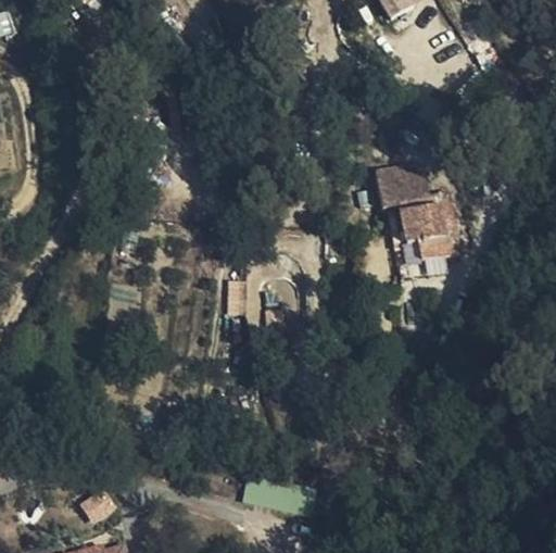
[(378,0),(390,21),(414,5),(411,0),(378,0)]
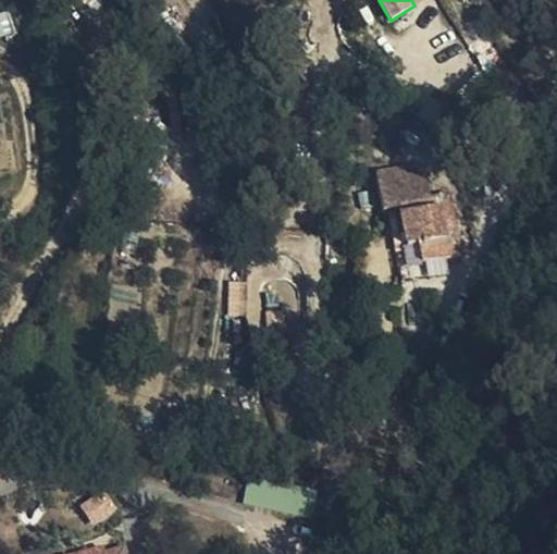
[(8,5),(0,8),(0,35),(16,29),(8,5)]
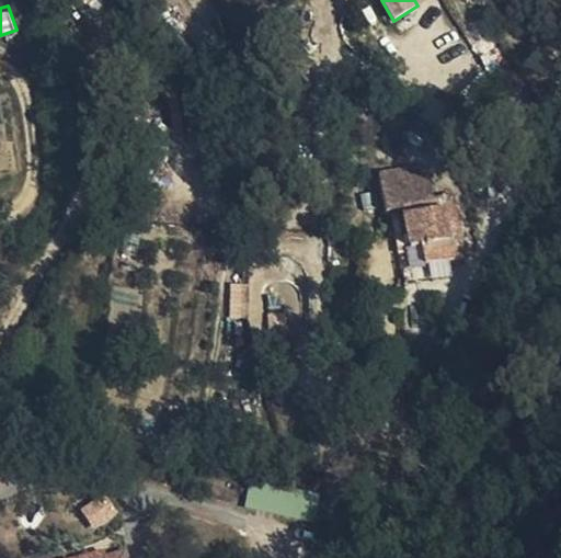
[(418,34),(435,23),(425,7),(409,18),(418,34)]
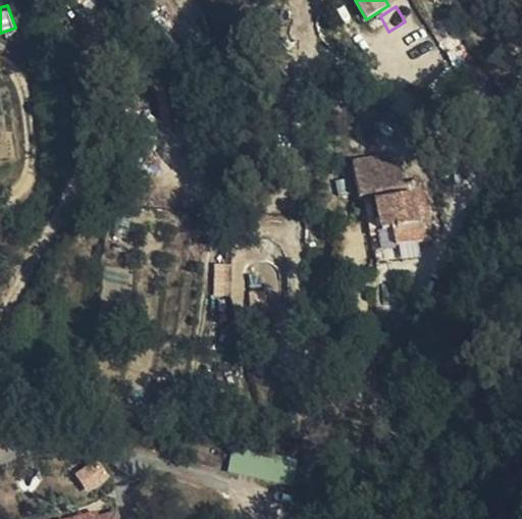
[(420,223),(412,187),(404,189),(397,156),(355,164),(361,198),(373,195),(380,230),(420,223)]
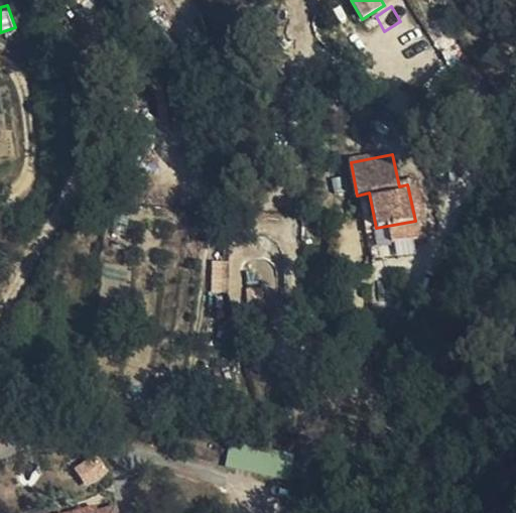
[(226,467),(289,472),(290,450),(227,444),(226,467)]
